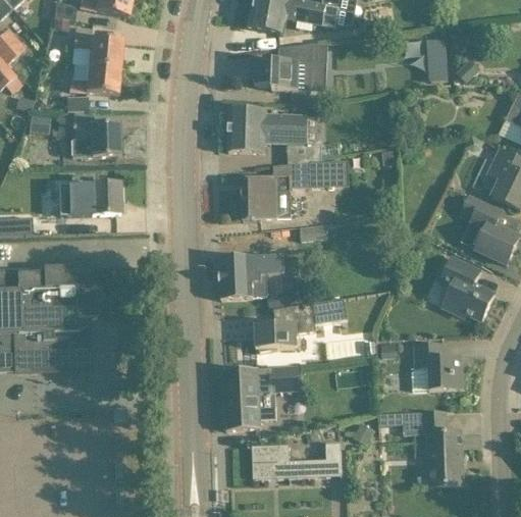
[(0,0),(0,17),(12,7),(6,0),(0,0)]
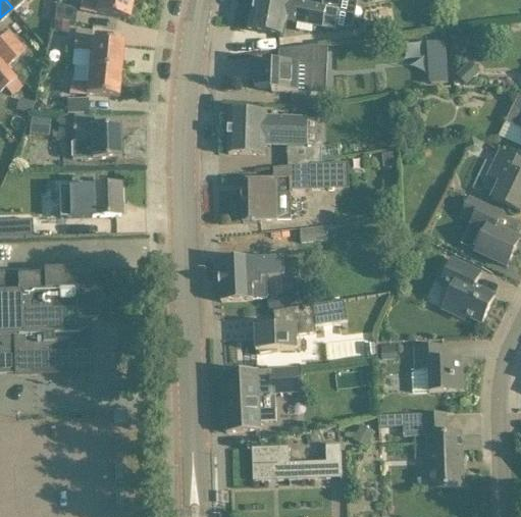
[(80,0),(79,6),(106,12),(126,16),(128,0),(80,0)]
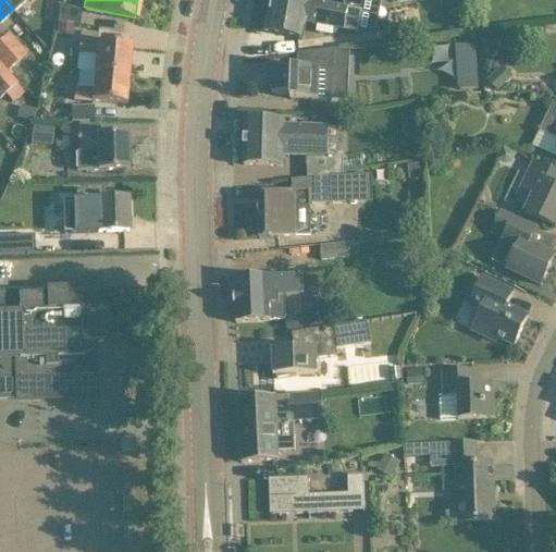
[(271,0),(267,28),(287,33),(303,35),(305,19),(358,28),(362,5),(363,0),(343,0),(343,1),(336,0),(271,0)]
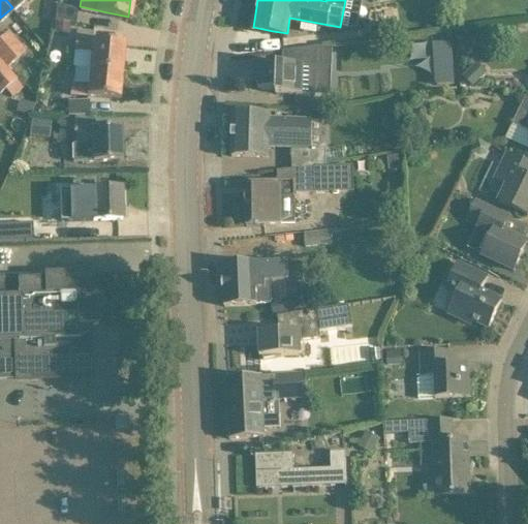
[(54,18),(68,20),(74,20),(76,4),(55,2),(53,17),(54,18)]
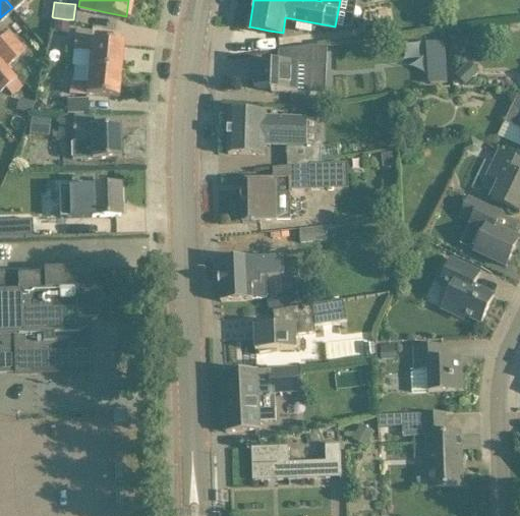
[(67,19),(53,17),(52,27),(66,29),(67,19)]
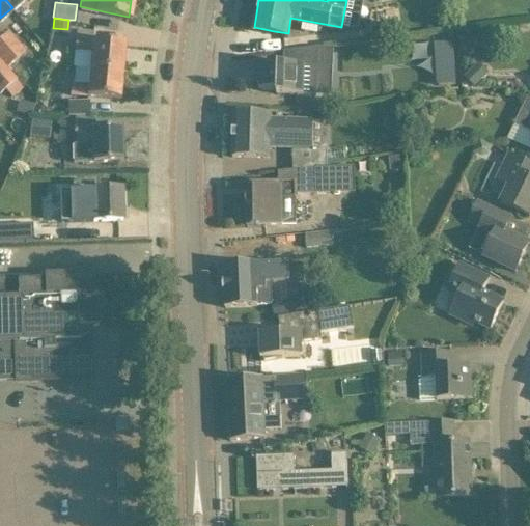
[(123,40),(103,39),(74,36),(73,48),(91,49),(89,65),(121,68),(123,40)]
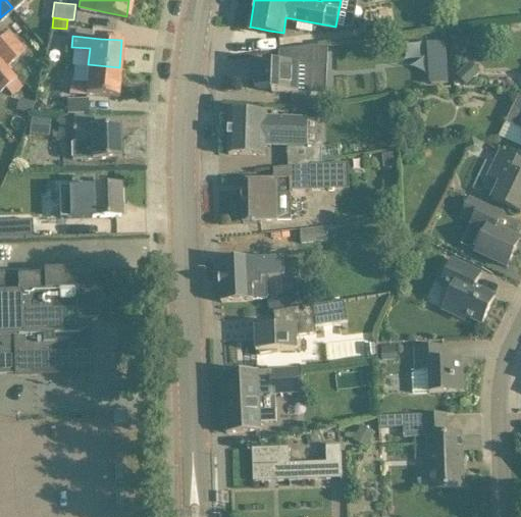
[(15,55),(0,37),(0,57),(5,64),(15,55)]
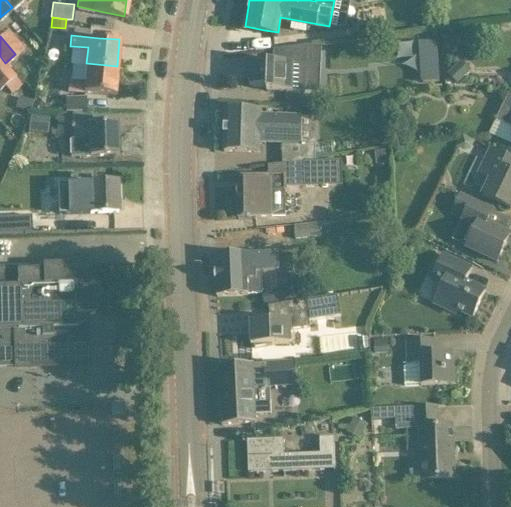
[(436,37),(419,39),(422,78),(439,77),(436,37)]
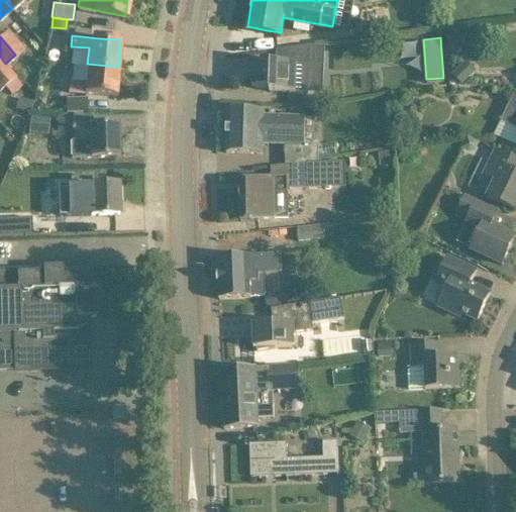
[(252,72),(251,84),(269,84),(269,88),(295,89),(307,90),(308,61),(309,42),(282,45),(282,60),(275,60),(270,60),(270,63),(252,62),(252,72)]
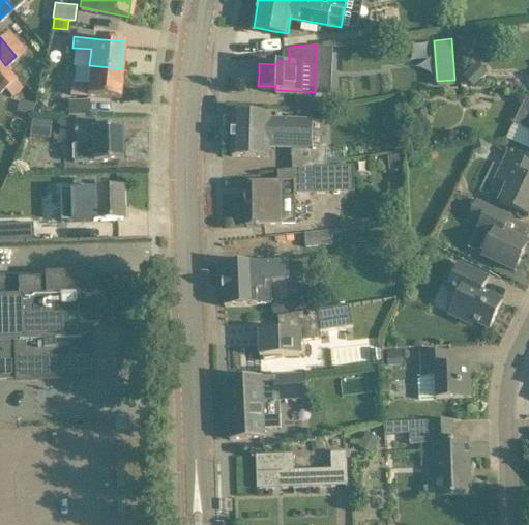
[(0,89),(4,86),(11,94),(21,85),(15,78),(16,77),(5,65),(0,58),(0,89)]
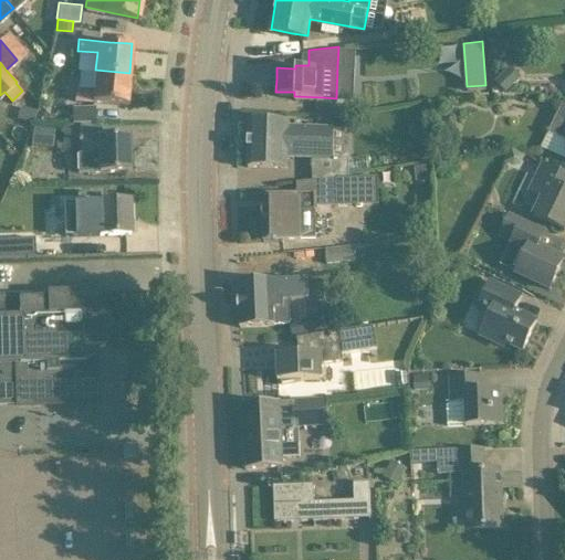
[(129,73),(95,70),(94,86),(75,85),(74,97),(126,103),(129,73)]
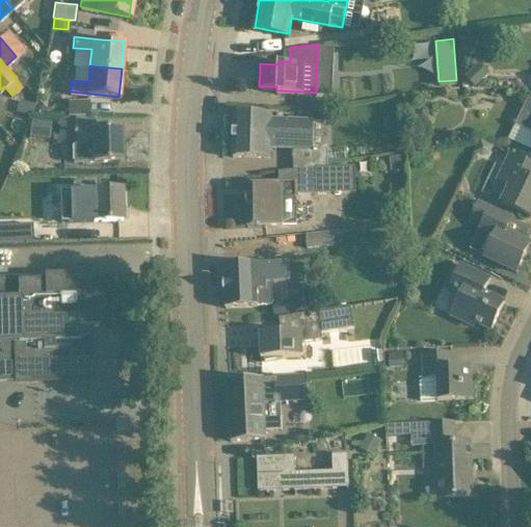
[(530,128),(530,96),(527,95),(514,121),(530,128)]
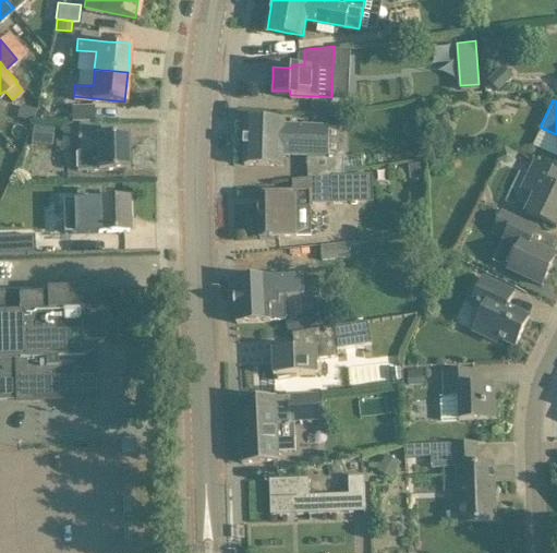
[(23,103),(20,115),(32,119),(35,106),(23,103)]
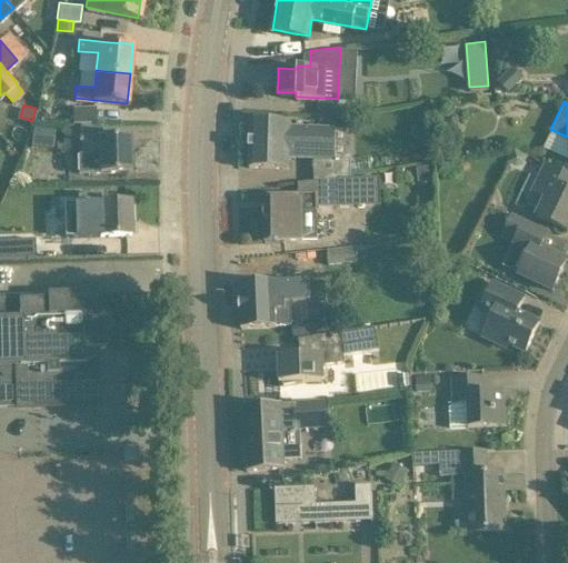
[(71,104),(71,121),(96,120),(96,119),(95,104),(71,104)]
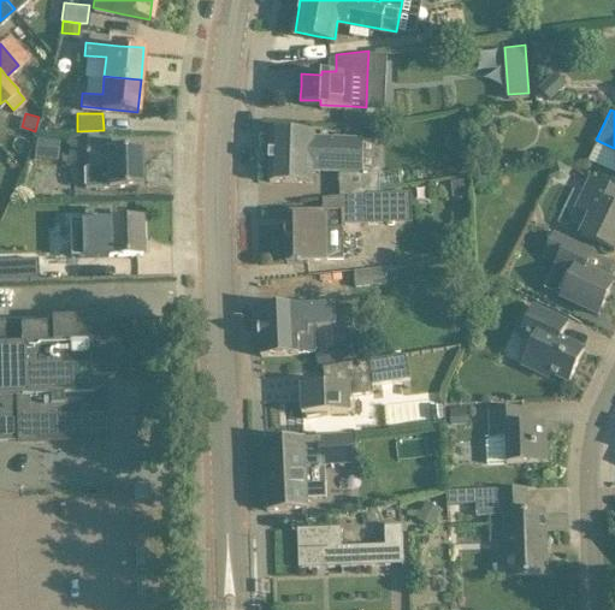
[(53,120),(45,116),(39,124),(47,129),(53,120)]
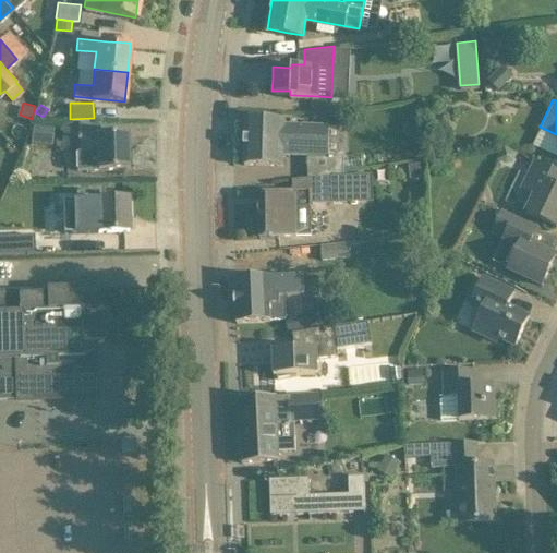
[(437,118),(440,121),(446,121),(449,118),(449,112),(446,108),(440,108),(436,112),(437,118)]
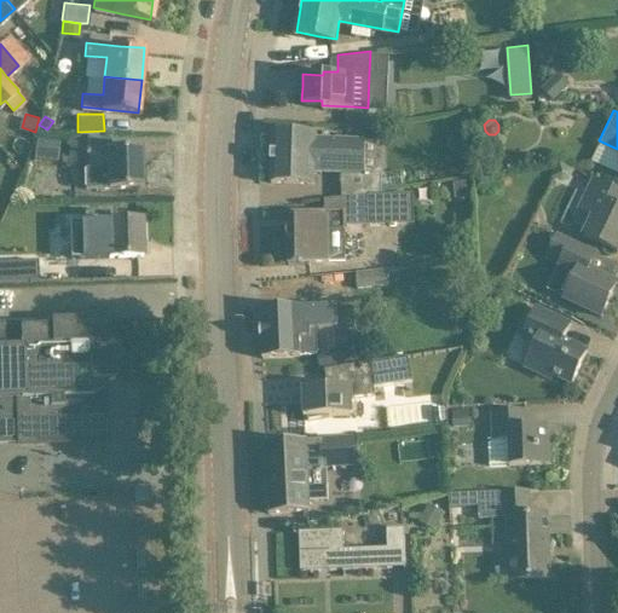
[(271,158),(270,179),(294,180),(312,181),(313,167),(340,167),(364,168),(364,138),(364,136),(315,133),(315,129),(296,128),(272,128),(271,148),(270,158),(271,158)]
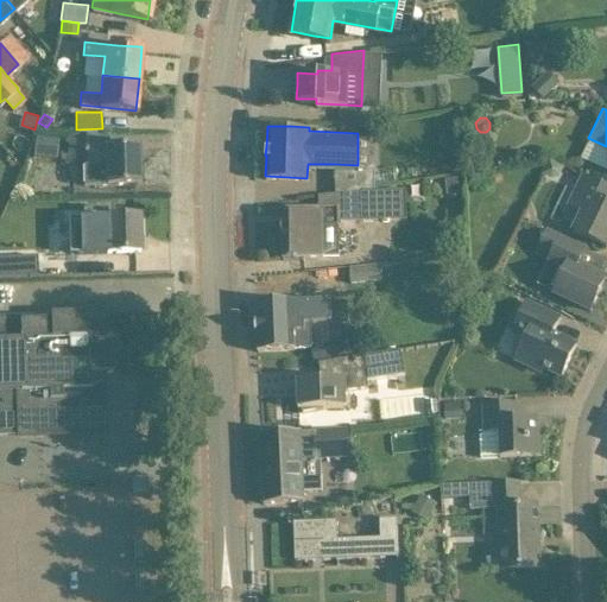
[(86,130),(86,163),(81,163),(81,182),(114,182),(138,181),(137,143),(108,143),(107,130),(86,130)]
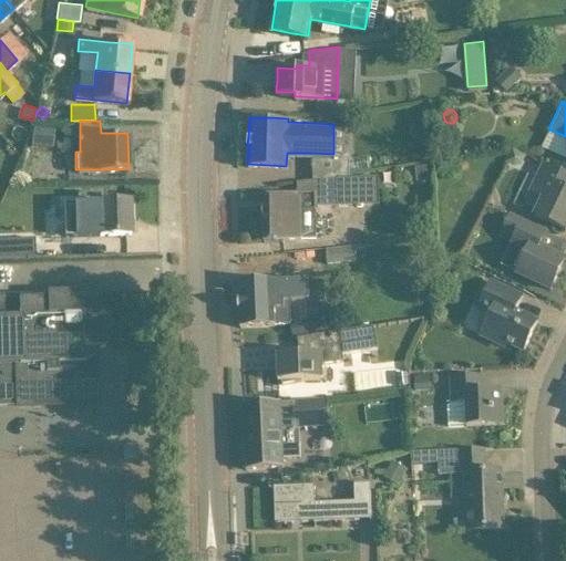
[(53,127),(33,124),(30,142),(51,145),(53,127)]
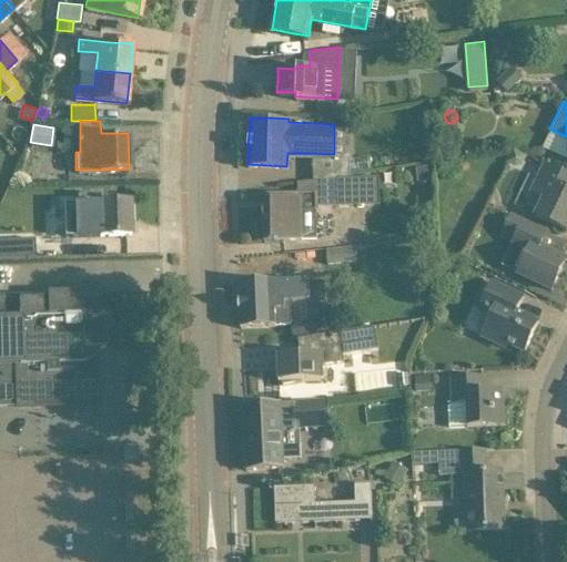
[(534,212),(546,217),(566,227),(566,225),(566,171),(544,160),(529,188),(542,195),(534,212)]
